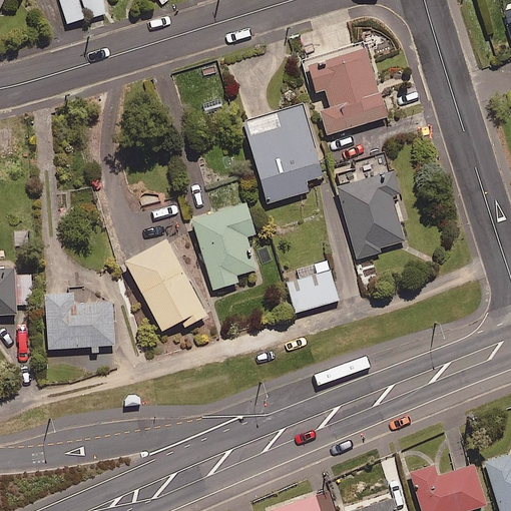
[(84,18),(79,0),(59,0),(67,23),(84,18)]
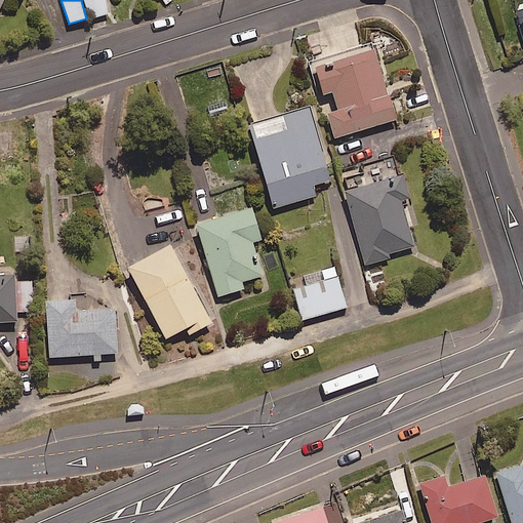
[(87,0),(90,16),(108,14),(105,0),(87,0)]
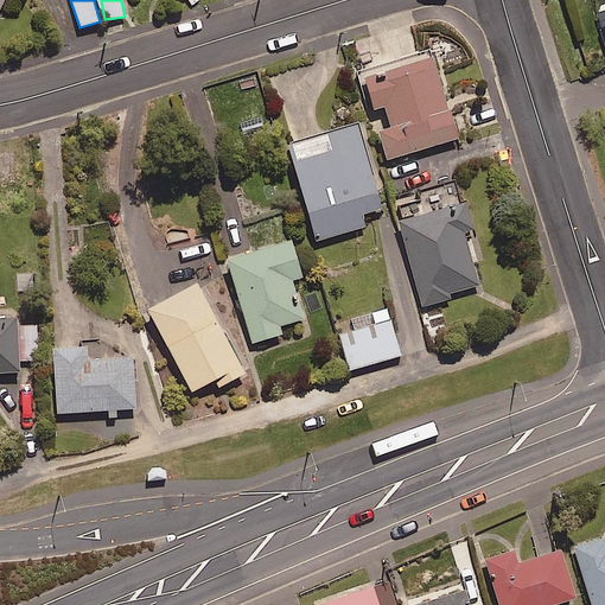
[(388,160),(458,139),(433,58),(363,80),(373,110),(386,106),(392,128),(379,132),(388,160)]
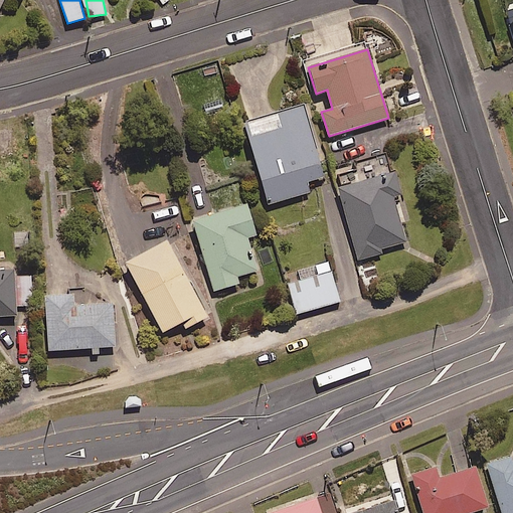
[(308,182),(324,177),(304,106),(246,122),(269,203),(311,191),(308,182)]
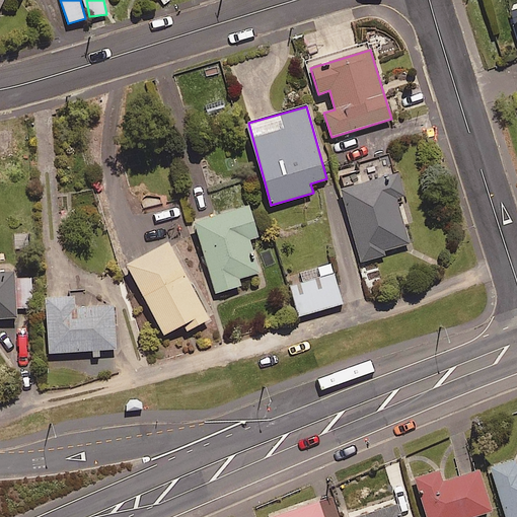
[(396,196),(403,194),(398,175),(342,191),(361,262),(384,255),(383,251),(409,244),(396,196)]
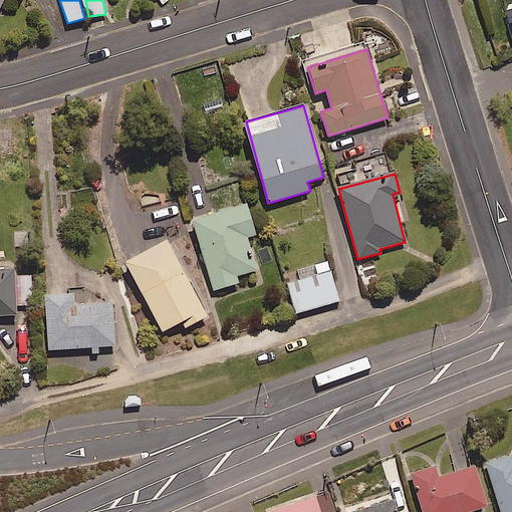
[(246,238),(256,235),(247,205),(193,221),(214,290),(238,283),(236,276),(256,270),(246,238)]
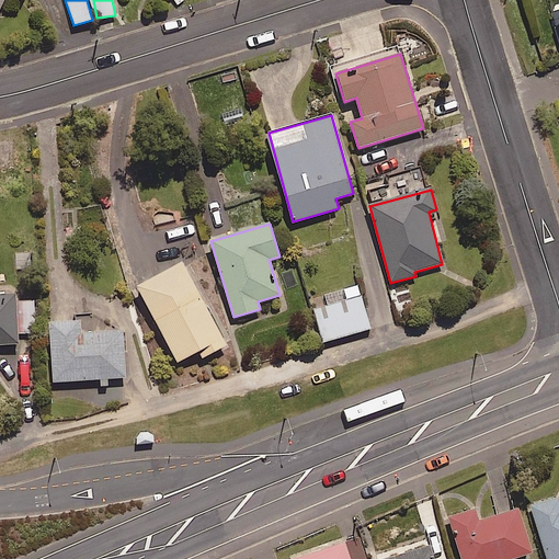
[(203,358),(226,346),(182,263),(137,286),(178,363),(198,352),(203,358)]
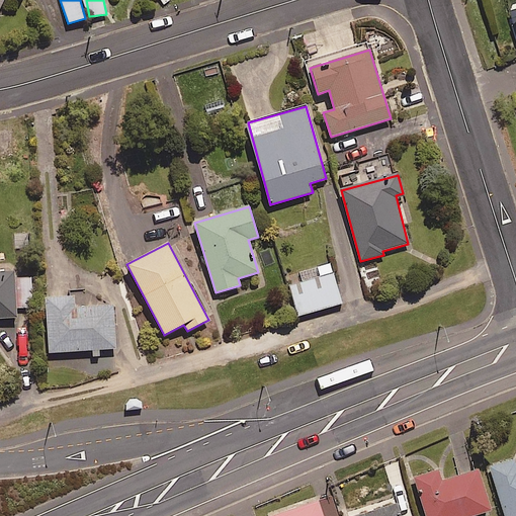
[(298,317),(342,304),(330,262),(301,270),(304,279),(289,283),(298,317)]
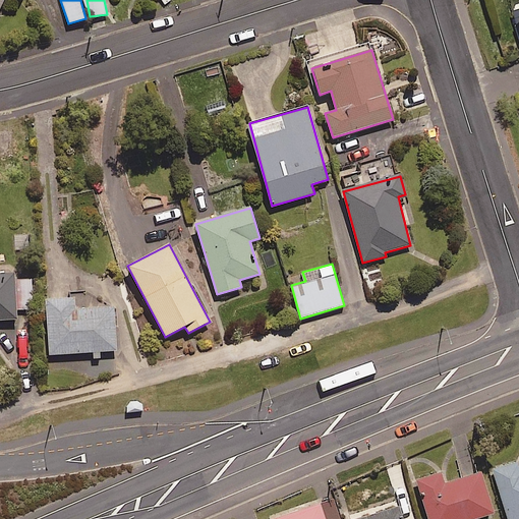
[(17,309),(32,308),(31,275),(0,275),(0,321),(17,321),(17,309)]
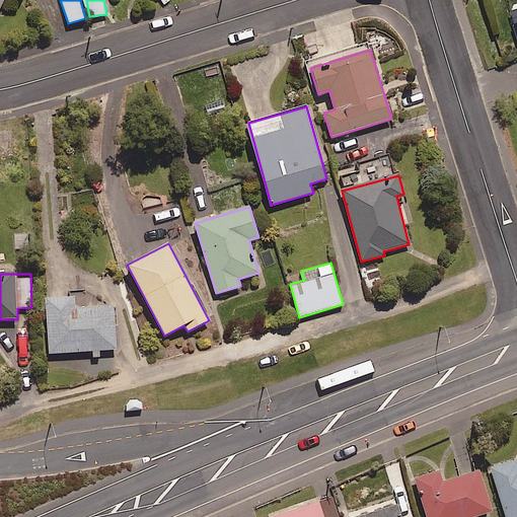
[(74,308),(73,298),(46,299),(48,353),(116,351),(114,307),(74,308)]
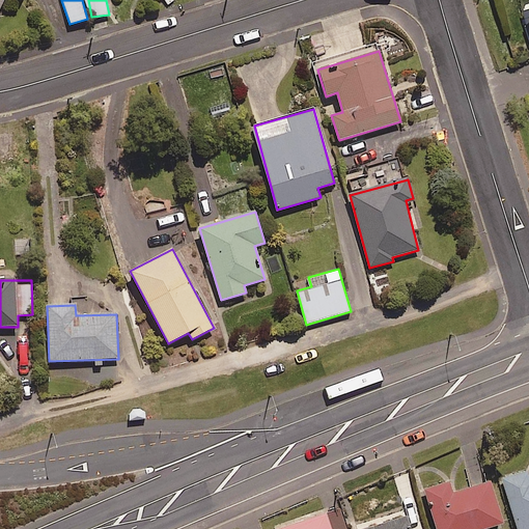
[(528,528),(528,469),(528,470),(526,462),(498,470),(514,528),(528,528)]
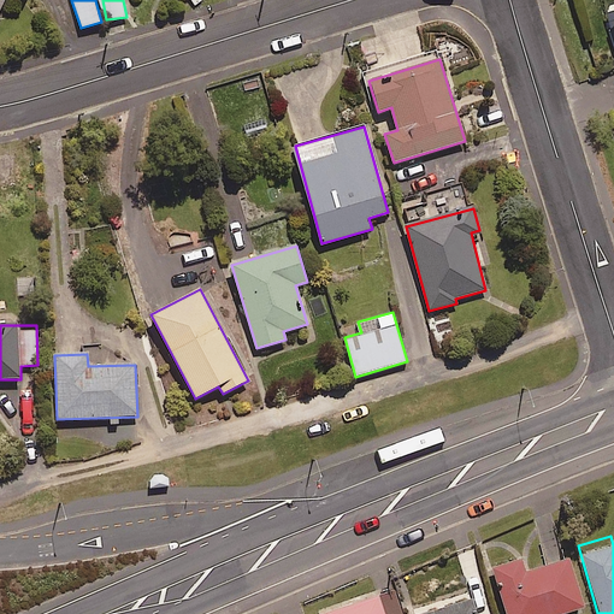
[(506,613),(521,613),(579,595),(564,547),(519,561),(514,549),(488,558),(506,613)]
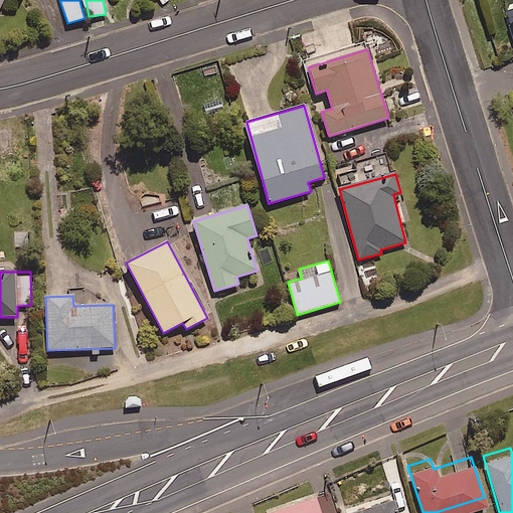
[(264,512),(320,512),(312,489),(262,507),(264,512)]
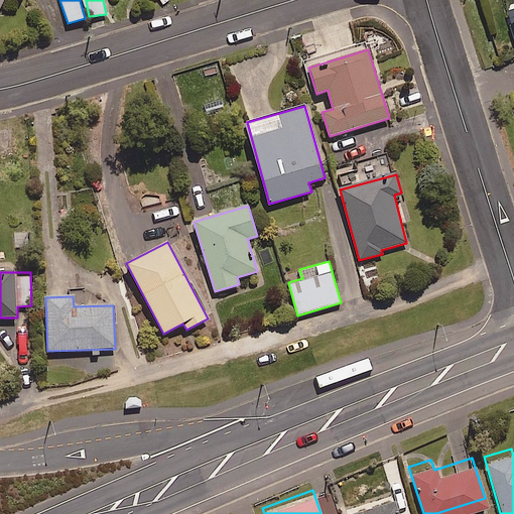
[(397,513),(391,493),(342,508),(344,513),(397,513)]
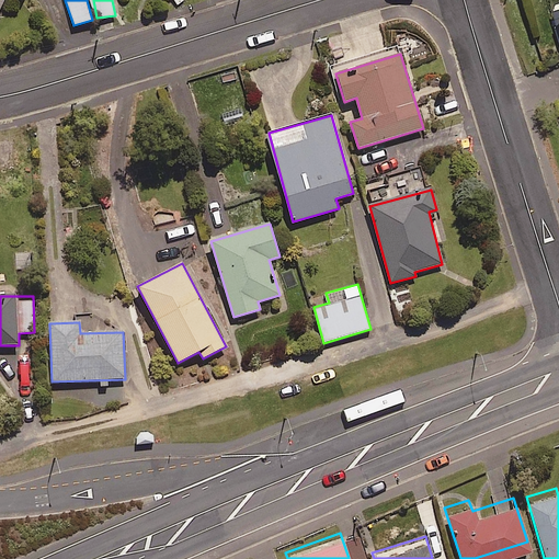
All buildings are outlined.
